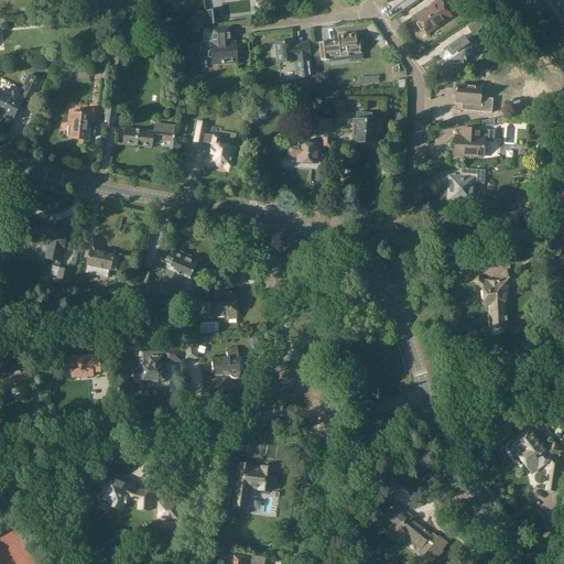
[(424,30),(425,30),(429,35),(430,34),(429,32),(436,26),(438,28),(444,23),(444,22),(451,17),(438,0),(415,17),(419,22),(416,23),(416,25),(421,31),(422,31),(424,30)]
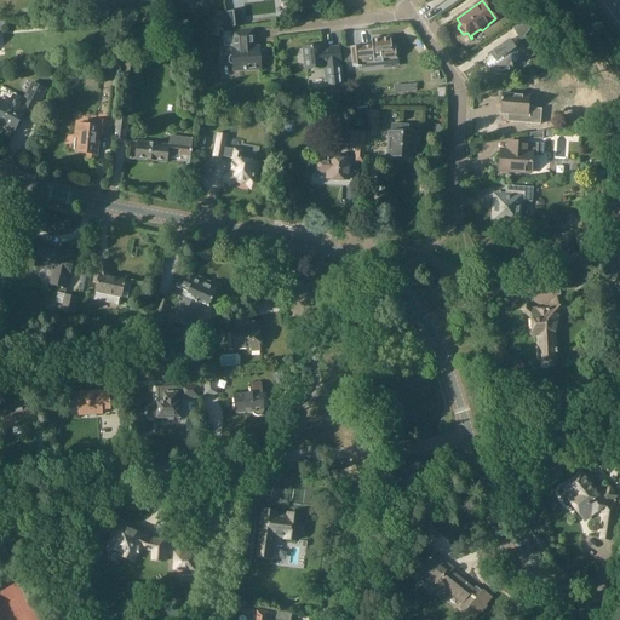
[(97,3),(81,5),(82,15),(98,12),(97,3)]
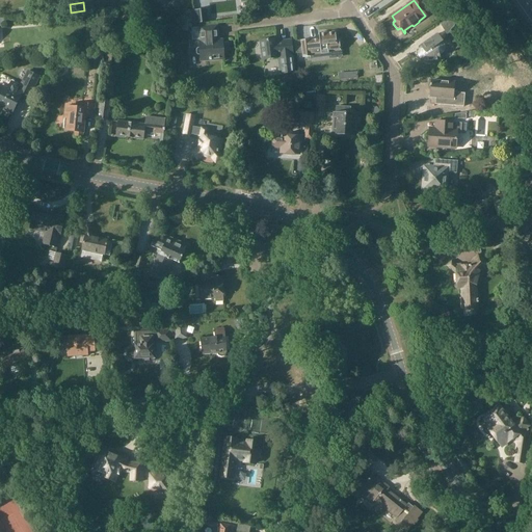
[(193,23),(192,10),(185,11),(187,24),(193,23)]
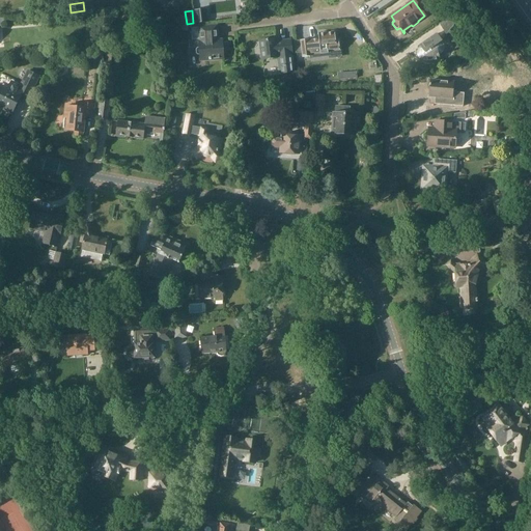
[(207,22),(206,10),(194,11),(195,24),(207,22)]
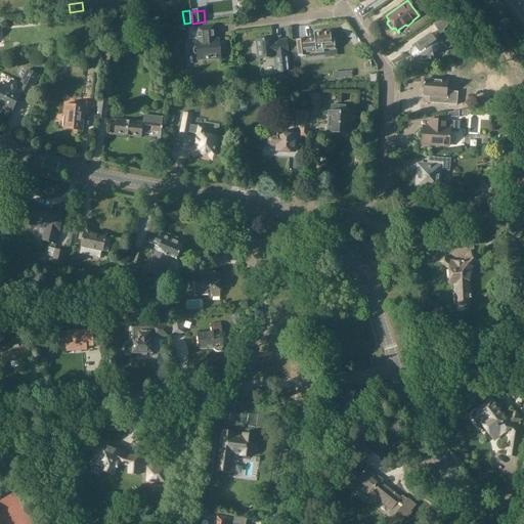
[(440,35),(449,24),(445,17),(434,25),(440,35)]
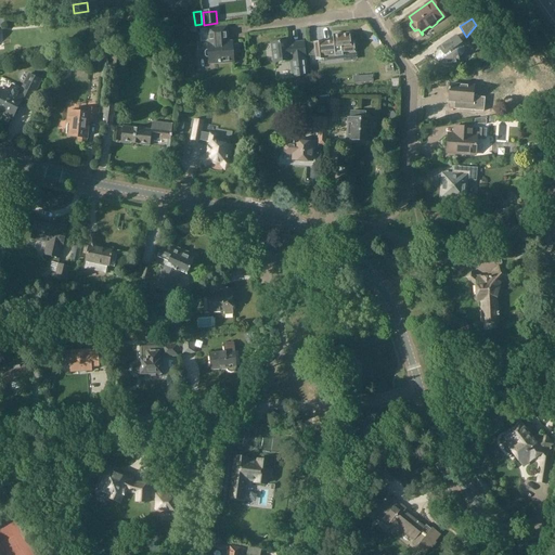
[(207,59),(209,59),(209,64),(233,62),(232,43),(228,43),(226,27),(207,29),(199,30),(201,42),(207,42),(208,51),(205,51),(204,52),(204,56),(207,59)]
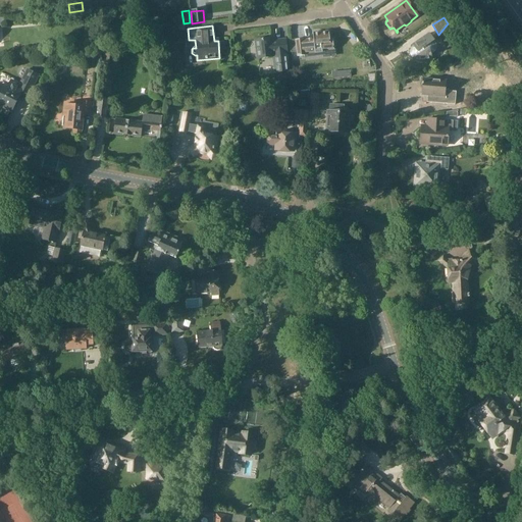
[(296,40),(291,41),(292,53),(297,52),(297,57),(305,56),(306,56),(306,55),(316,53),(315,50),(321,50),(321,51),(334,50),(334,49),(333,39),(330,40),(329,32),(313,34),(313,39),(304,40),(304,39),(296,40)]
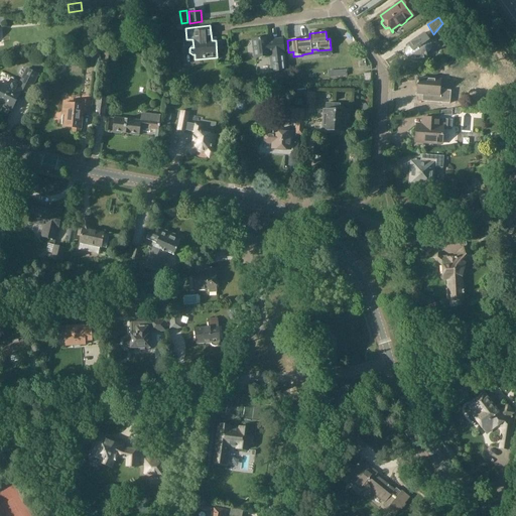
[(407,58),(409,65),(427,59),(426,54),(428,52),(430,50),(431,48),(431,45),(430,43),(429,41),(429,40),(424,33),(408,45),(409,46),(406,48),(405,50),(405,53),(406,56),(408,58),(407,58)]
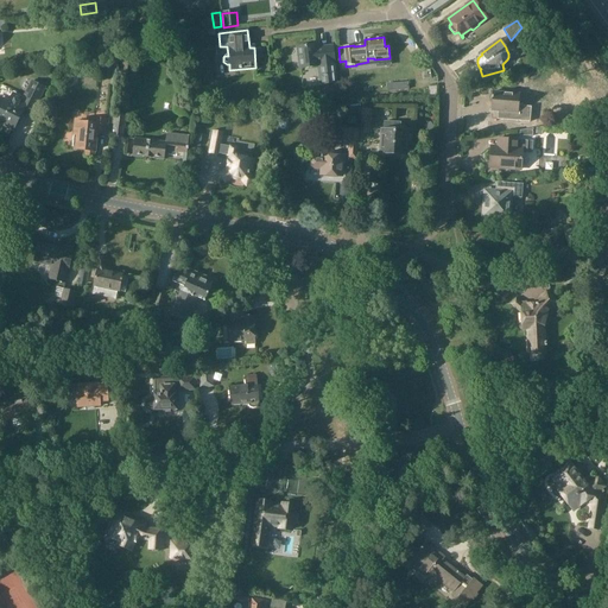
[(315,45),(297,48),(299,69),(317,68),(318,67),(321,86),(336,83),(334,62),(333,46),(315,49),(315,45)]
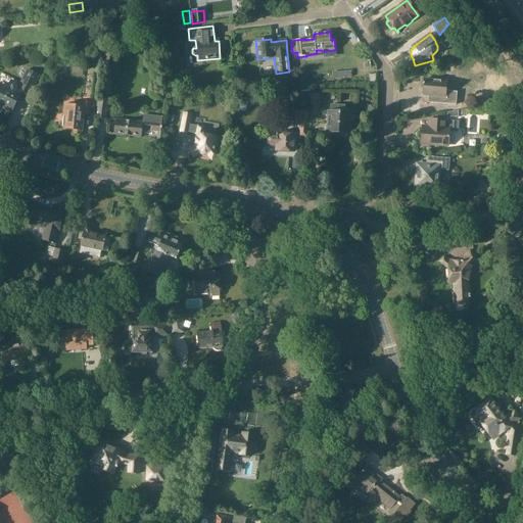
[(86,64),(86,65),(93,66),(100,66),(102,53),(87,51),(86,64)]
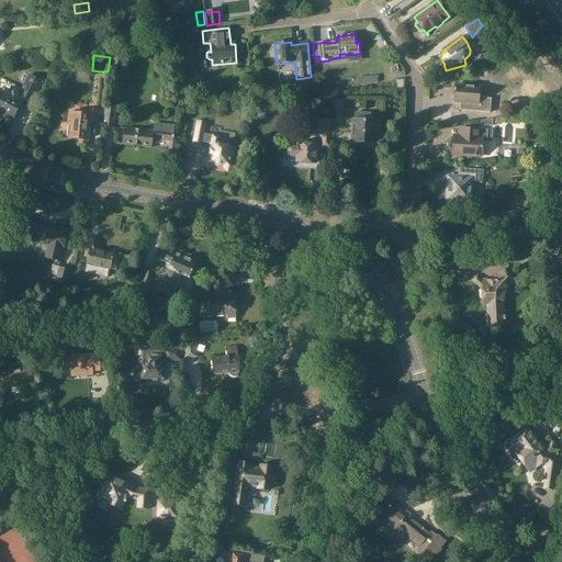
[(27,109),(33,97),(42,80),(29,74),(21,90),(12,86),(7,94),(0,91),(0,111),(2,113),(1,115),(12,121),(20,104),(27,109)]
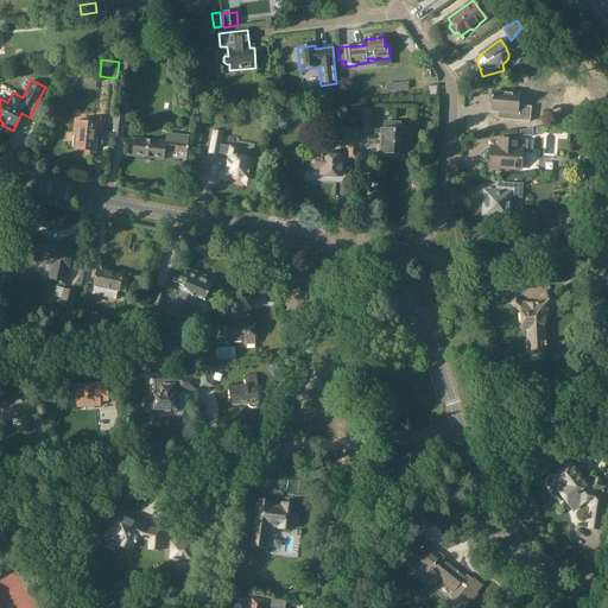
[(493,97),(492,97),(492,100),(493,100),(492,112),(502,112),(502,120),(530,122),(531,107),(518,106),(519,95),(493,93),(493,97)]
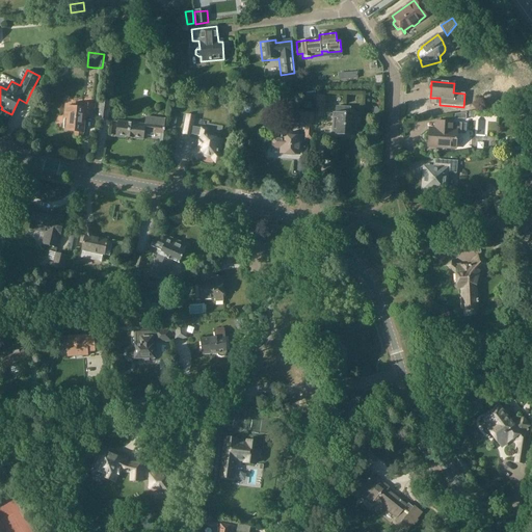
[(325,96),(317,95),(315,116),(324,116),(325,96)]
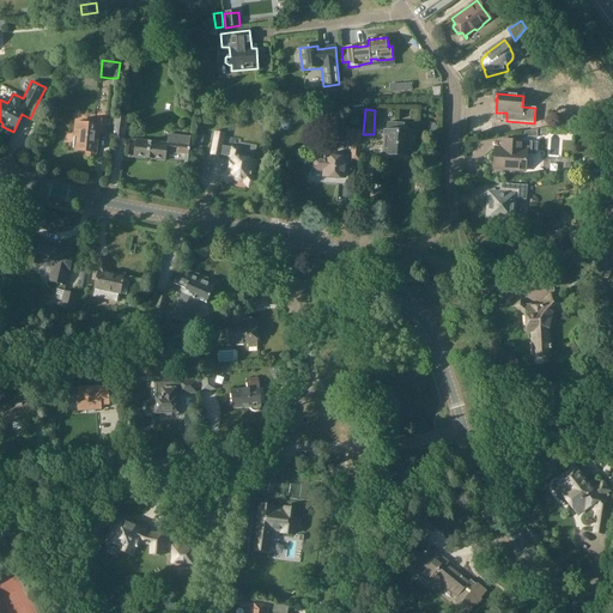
[(115,115),(114,134),(113,138),(125,139),(127,116),(115,115)]
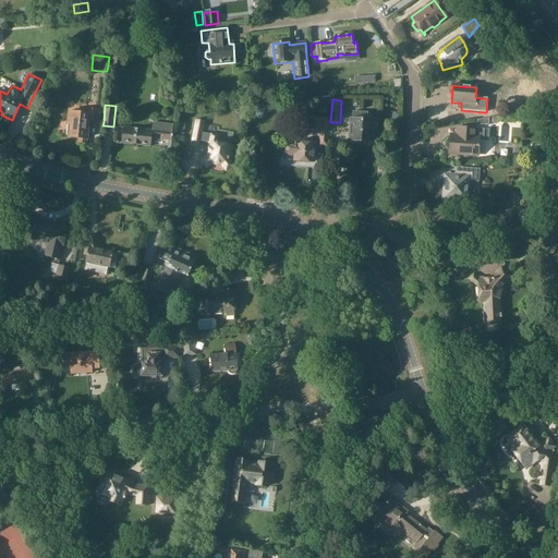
[(69,112),(68,122),(67,135),(70,135),(70,136),(79,137),(77,143),(86,144),(88,123),(97,123),(98,110),(85,109),(85,114),(69,112)]
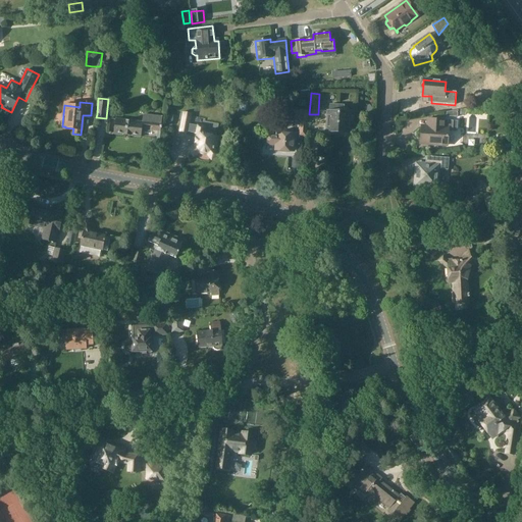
[(326,132),(333,132),(334,135),(342,135),(343,133),(349,133),(350,122),(353,121),(353,116),(350,114),(350,113),(344,112),(345,105),(329,104),(329,111),(327,111),(327,114),(326,132)]
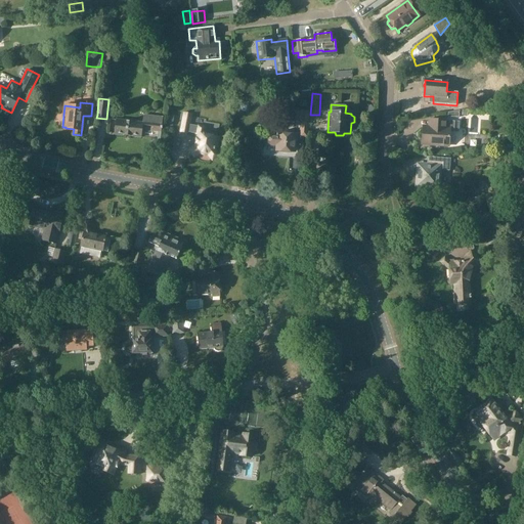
[(366,111),(369,115),(369,116),(370,115),(375,112),(372,106),(366,111)]
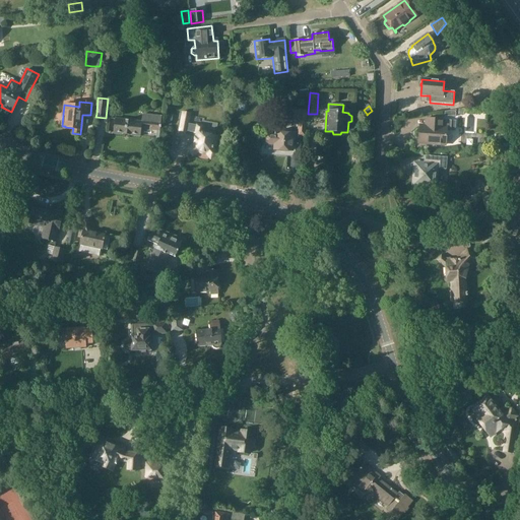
[(290,110),(290,114),(289,119),(299,120),(298,136),(306,136),(307,111),(290,110)]
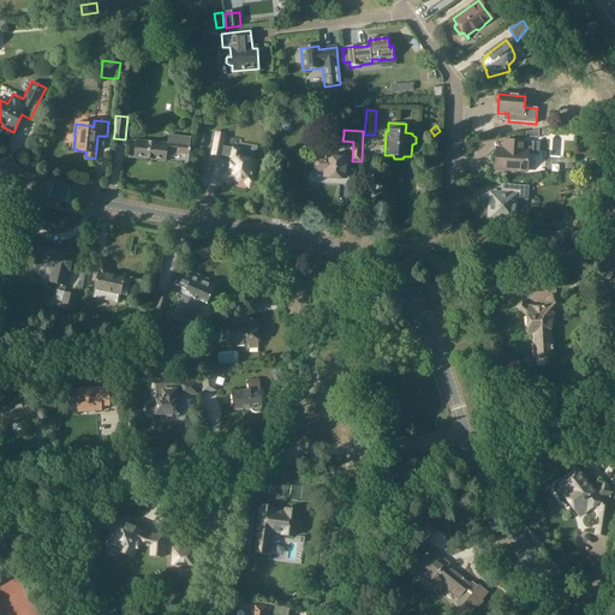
[(221,156),(231,157),(228,173),(222,177),(228,184),(234,180),(244,181),(249,187),(256,183),(251,175),(254,161),(238,157),(239,149),(222,147),(225,135),(216,133),(213,133),(209,151),(213,153),(213,155),(221,156)]
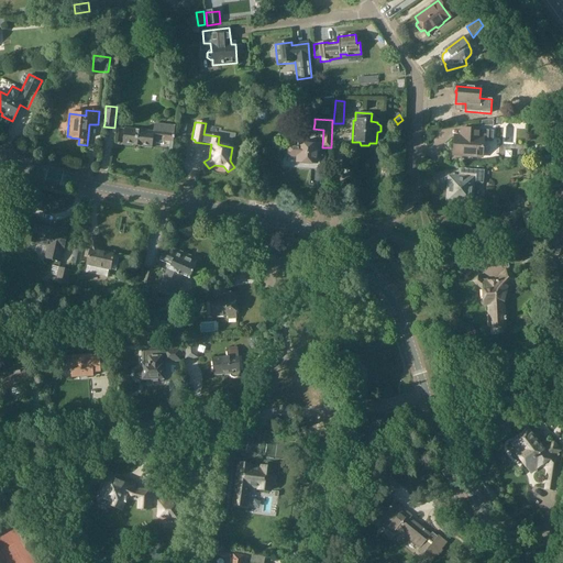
[(152,148),(152,140),(173,142),(174,127),(154,124),(154,129),(153,132),(124,129),(123,144),(152,148)]
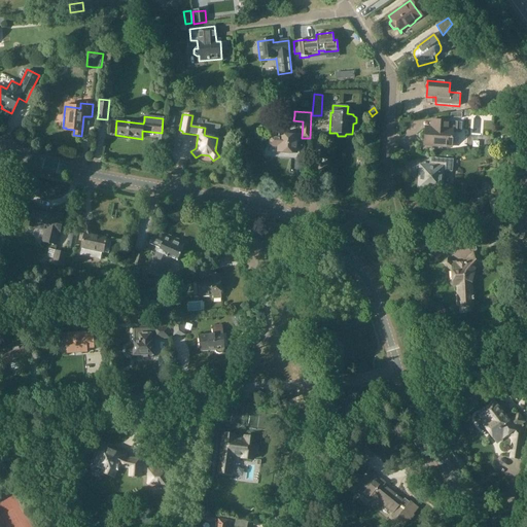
[(431,128),(426,128),(424,145),(453,147),(454,133),(461,133),(462,124),(432,121),(431,128)]
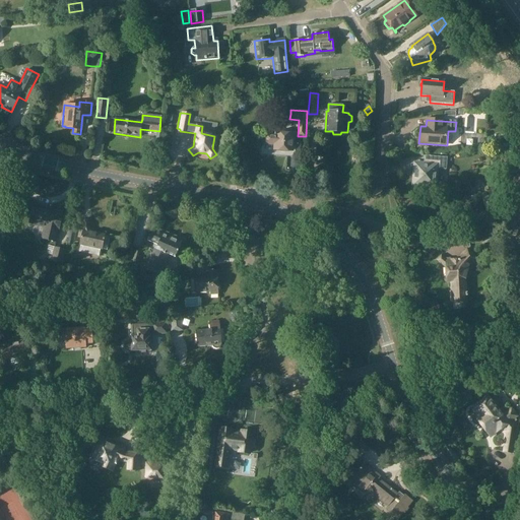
[(264,144),(274,144),(274,149),(293,150),(294,134),(274,133),(274,134),(264,134),(264,144)]
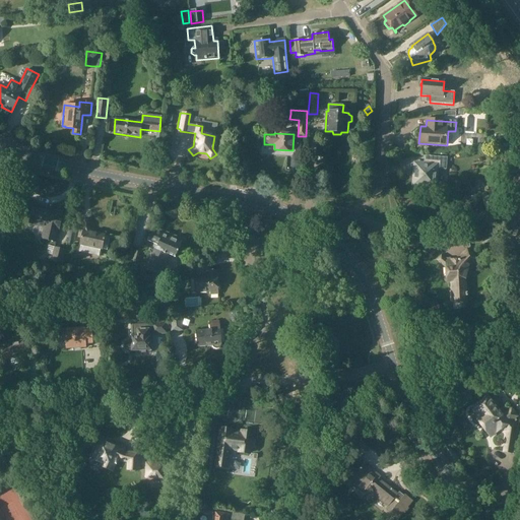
[(414,163),(412,186),(437,188),(439,169),(447,170),(447,157),(425,155),(424,164),(414,163)]
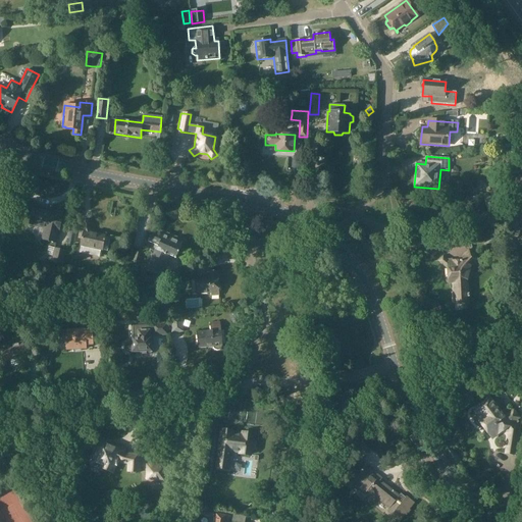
[(41,240),(56,244),(63,213),(55,211),(54,213),(34,208),(29,225),(44,229),(41,240)]
